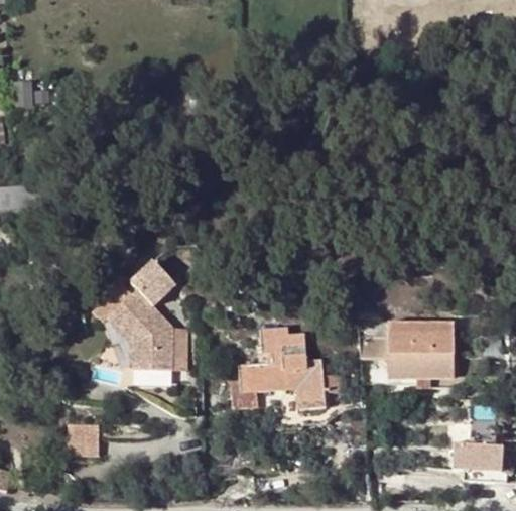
[(43,183),(0,187),(0,210),(45,207),(43,183)]
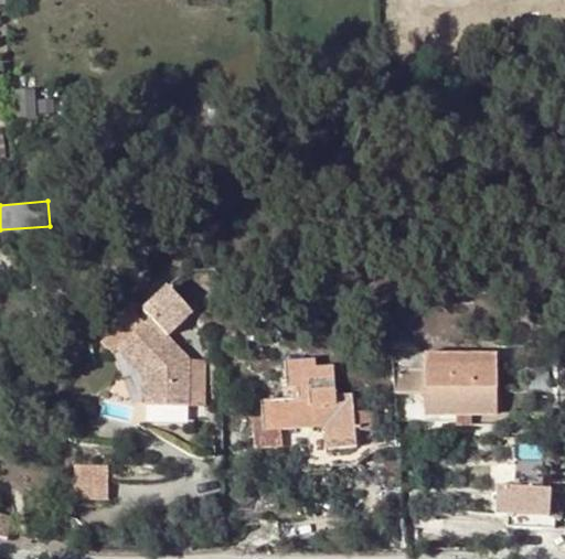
[(190,356),(190,354),(170,334),(193,311),(166,283),(141,308),(149,315),(118,346),(145,374),(145,402),(190,404),(190,356)]
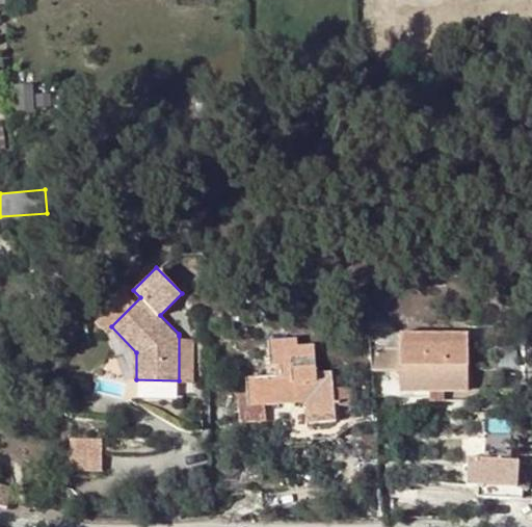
[(401,390),(430,389),(445,389),(469,389),(468,387),(468,332),(400,333),(400,345),(371,346),(373,368),(401,368),(401,390)]
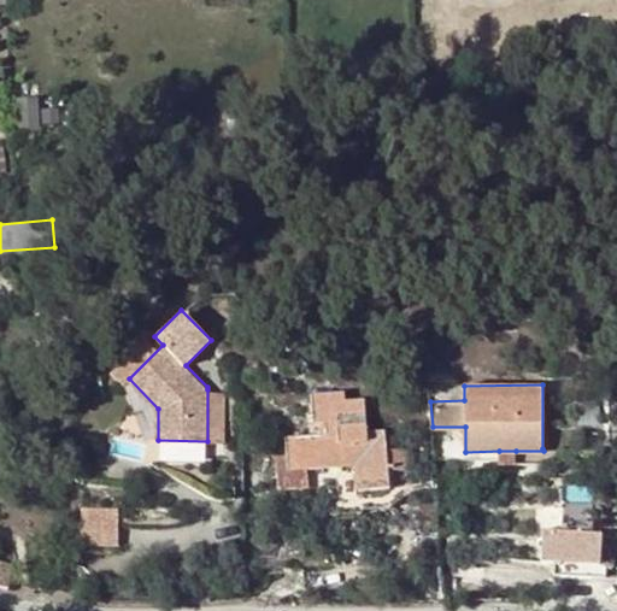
[(225,391),(207,389),(207,441),(224,441),(225,391)]
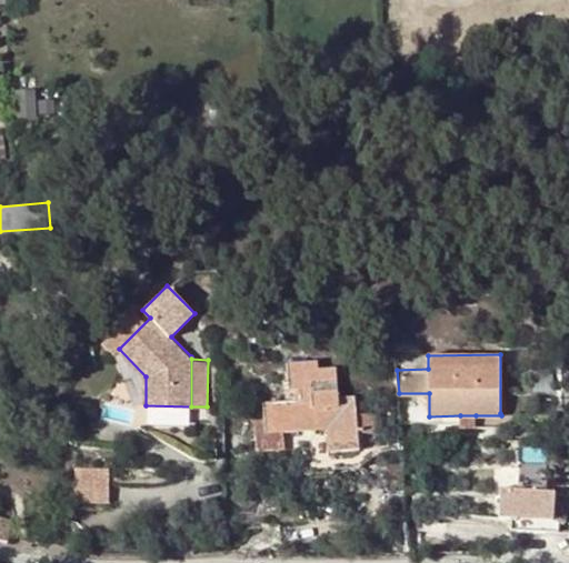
[(288,362),(289,389),(300,388),(301,399),(262,401),(266,432),(303,429),(327,428),(328,441),(358,440),(358,432),(378,430),(377,412),(357,413),(355,393),(338,396),(335,368),(318,369),(318,360),(288,362)]
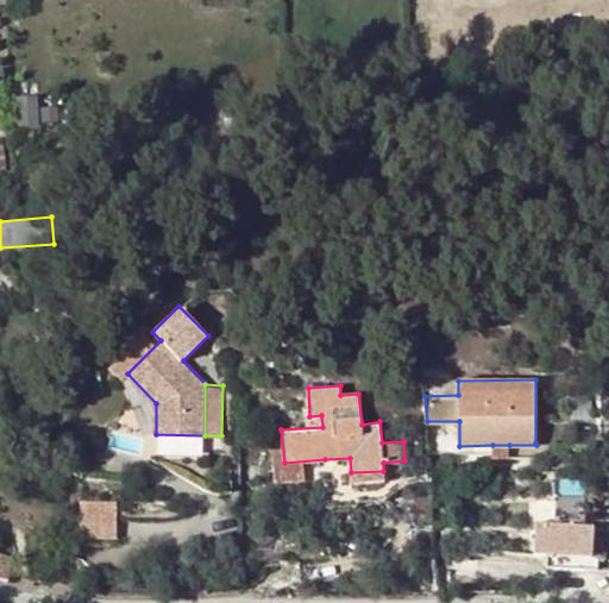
[(509,458),(509,445),(493,445),(491,458),(509,458)]
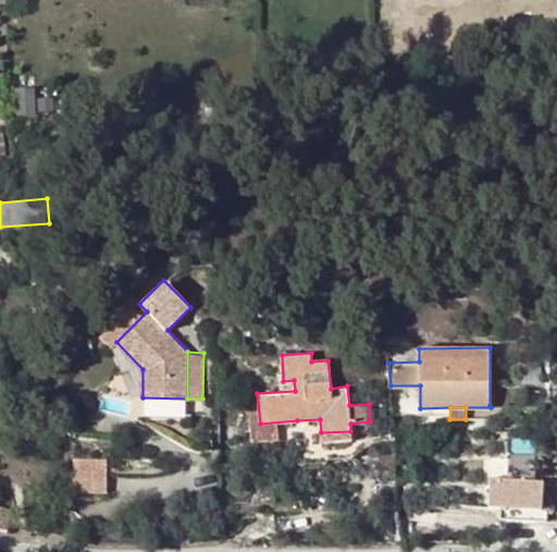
[(107,455),(73,455),(73,488),(107,489),(107,455)]
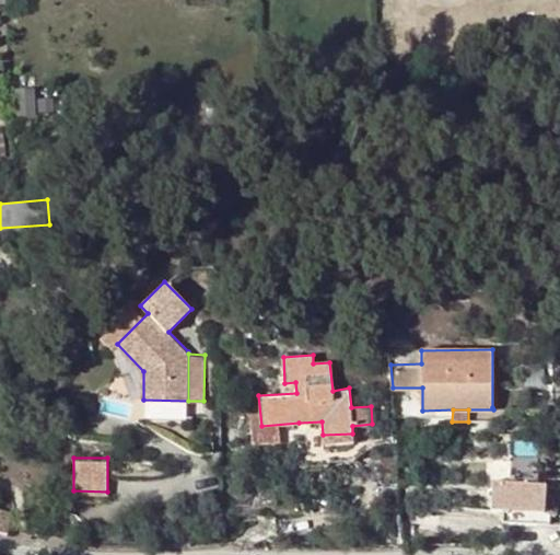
[(545,520),(545,488),(504,486),(504,519),(545,520)]
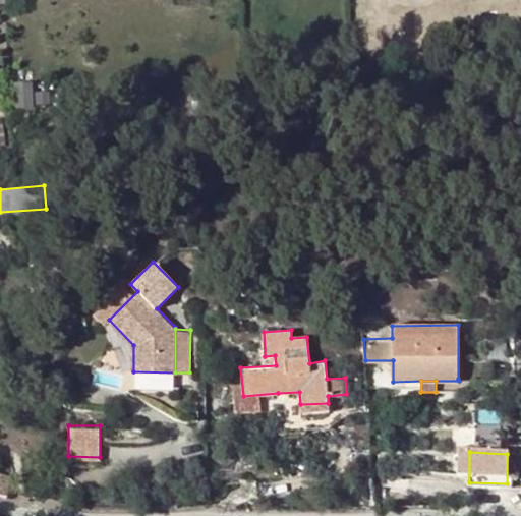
[(11,474),(0,471),(0,492),(8,494),(11,474)]
